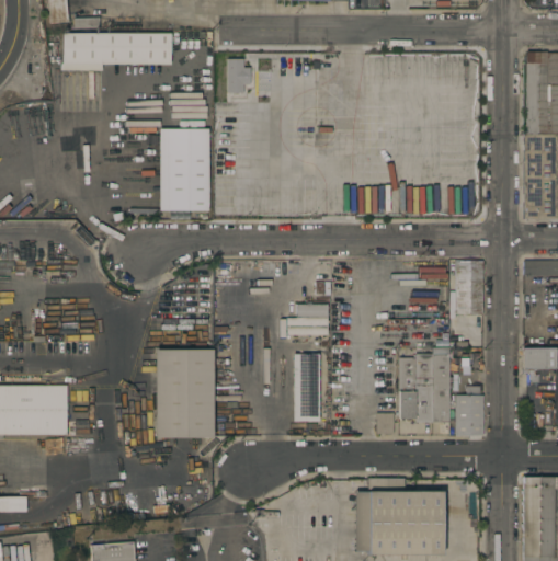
[(67,0),(69,22),(65,22),(66,29),(53,30),(49,0),(67,0)]
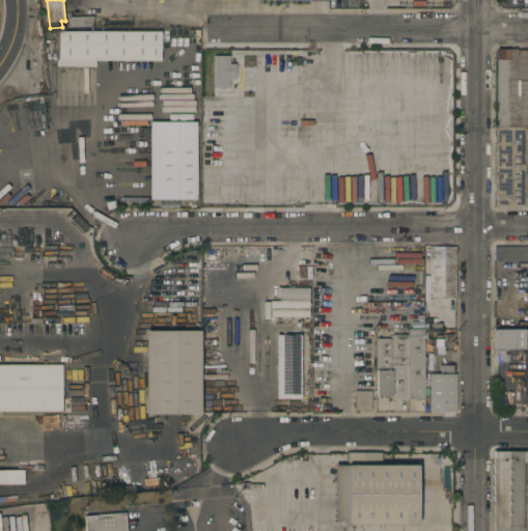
[(95,17),(95,27),(72,27),(71,18),(95,17)]
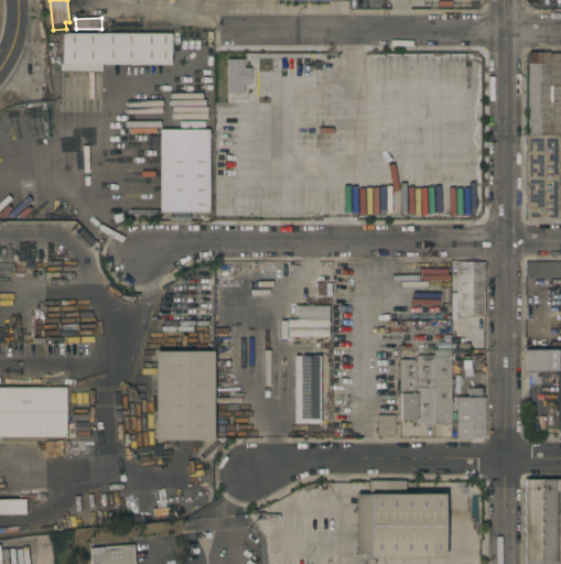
[(64,65),(64,33),(173,33),(173,65),(64,65)]
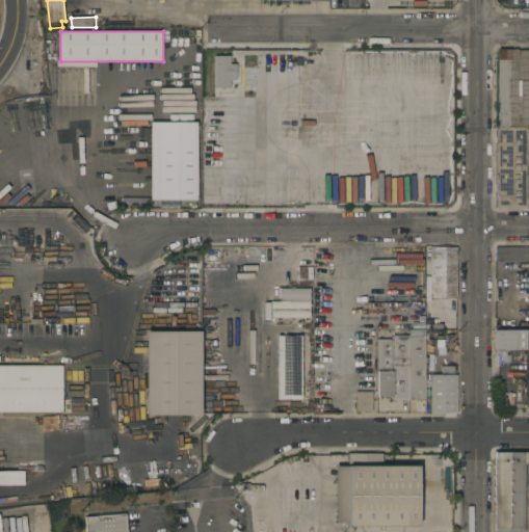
[(511,49),(520,49),(520,50),(528,50),(528,128),(511,128),(499,127),(500,49),(511,49)]
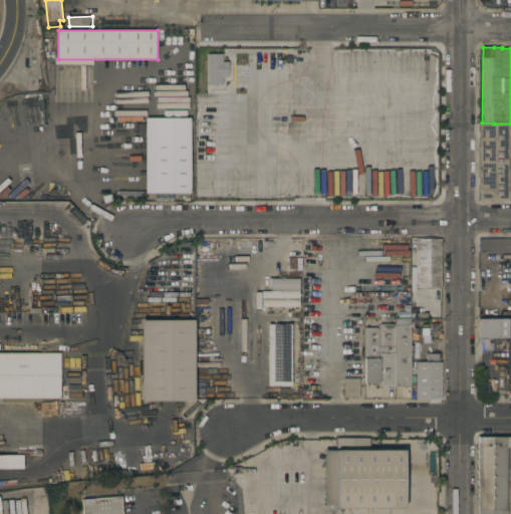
[(253,112),(203,112),(203,59),(227,59),(227,56),(253,56),(253,112)]
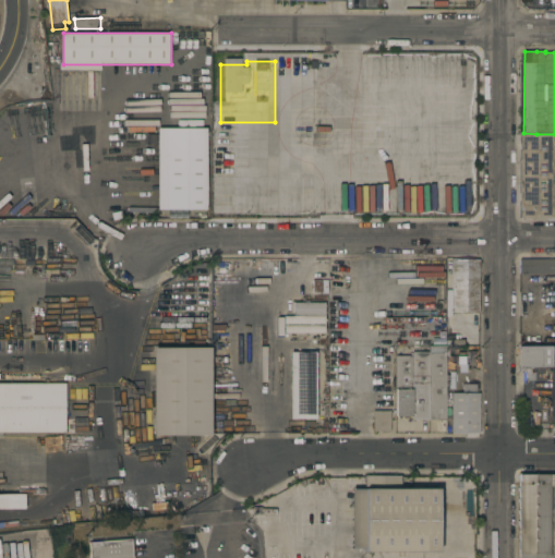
[(159,128),(209,129),(208,210),(159,209),(159,128)]
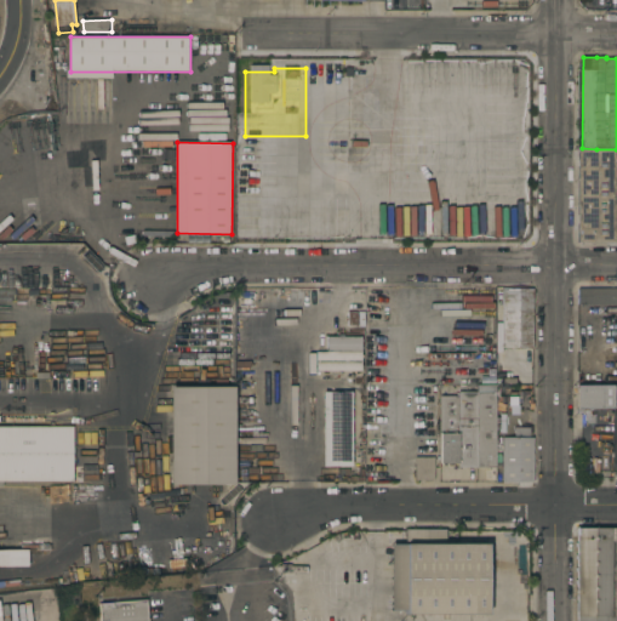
[(616,243),(580,241),(581,148),(582,148),(596,149),(616,149),(616,243)]
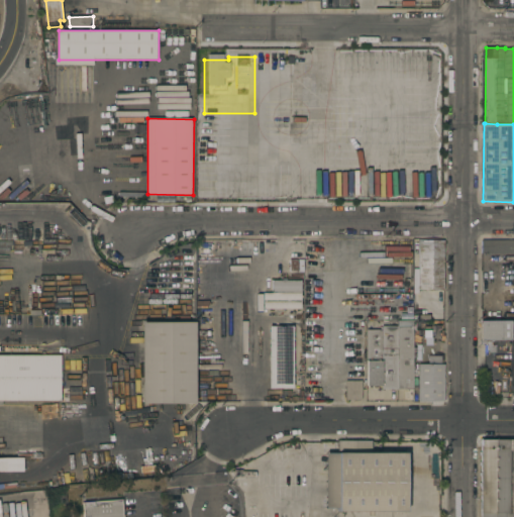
[(513,293),(500,293),(500,283),(512,282),(512,277),(511,277),(511,253),(483,253),(483,239),(513,239),(513,293)]
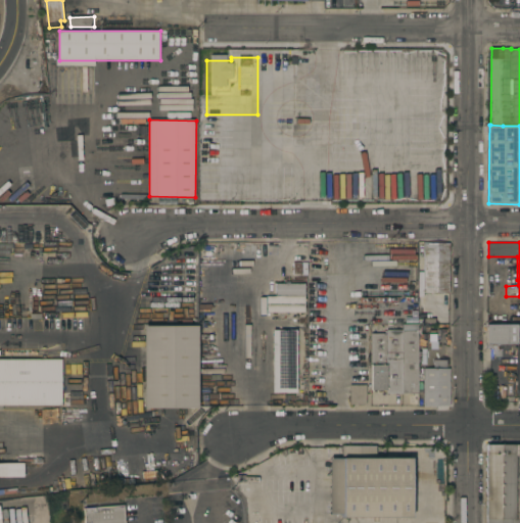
[(451,293),(426,293),(425,243),(451,243),(451,293)]
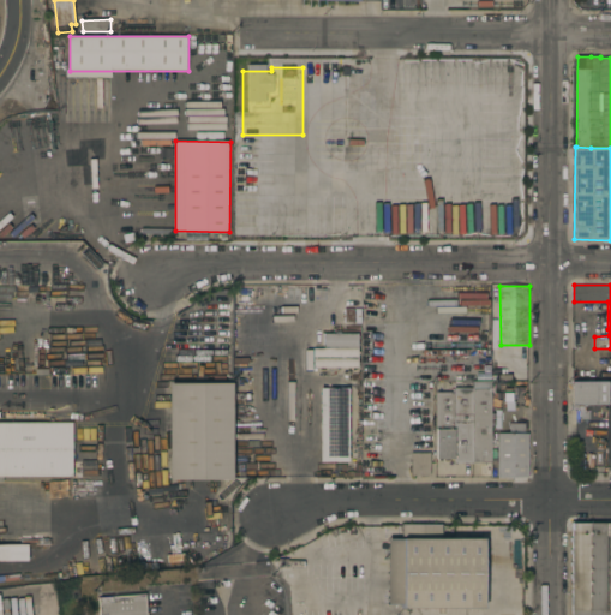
[(316,357),(316,348),(325,348),(325,334),(360,334),(360,357),(316,357)]
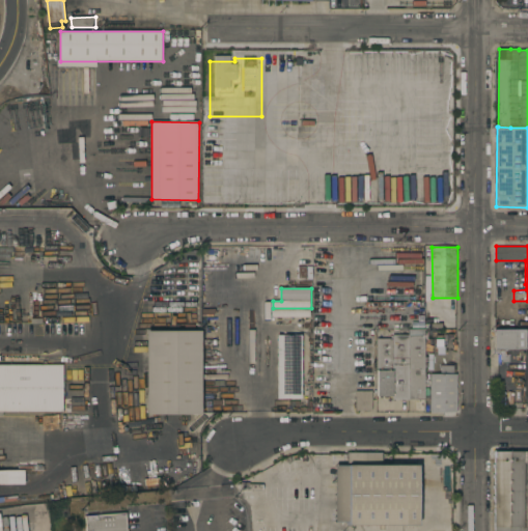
[(273,317),(273,309),(310,309),(310,317),(273,317)]
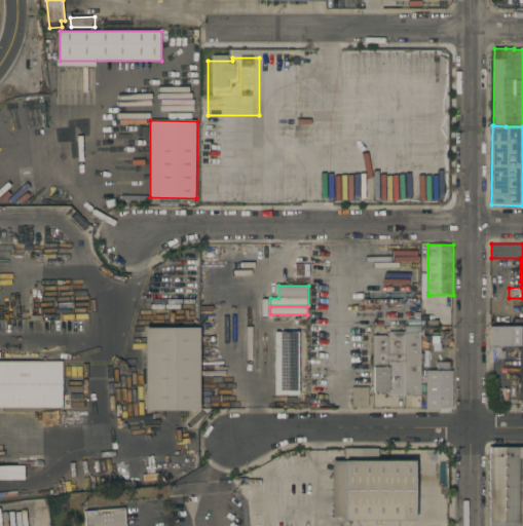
[(407,333),(410,333),(410,326),(421,326),(421,396),(407,396),(407,333)]
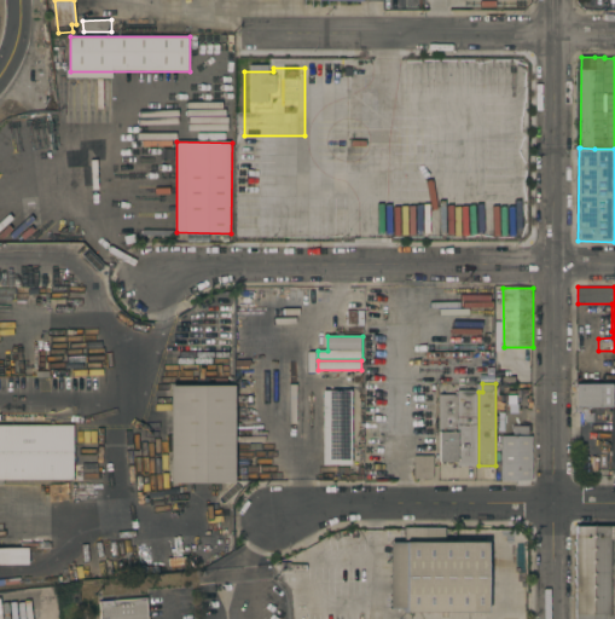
[(614,385),(614,408),(578,408),(578,385),(614,385)]
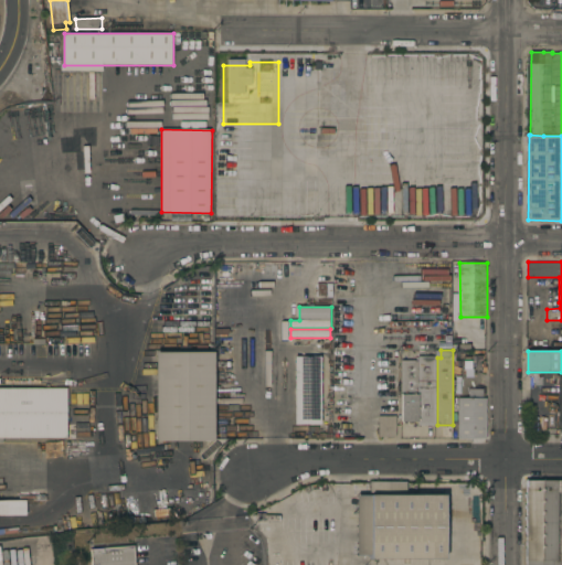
[(214,441),(215,353),(156,352),(156,441),(214,441)]
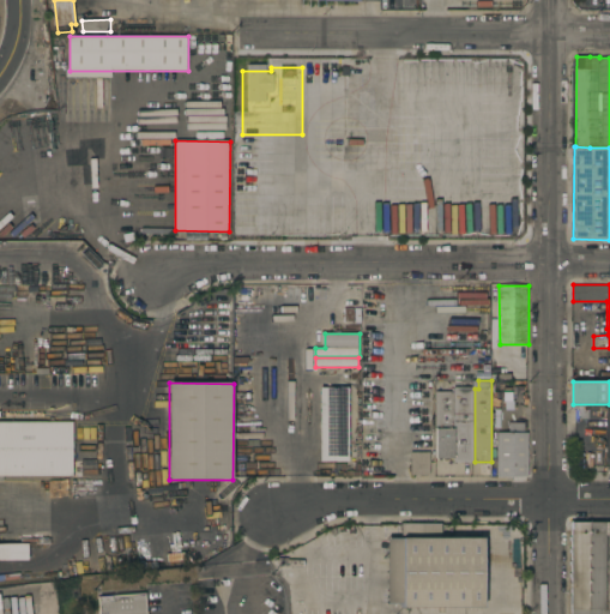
[(456,458),(438,458),(438,392),(438,385),(456,385),(456,389),(456,458)]
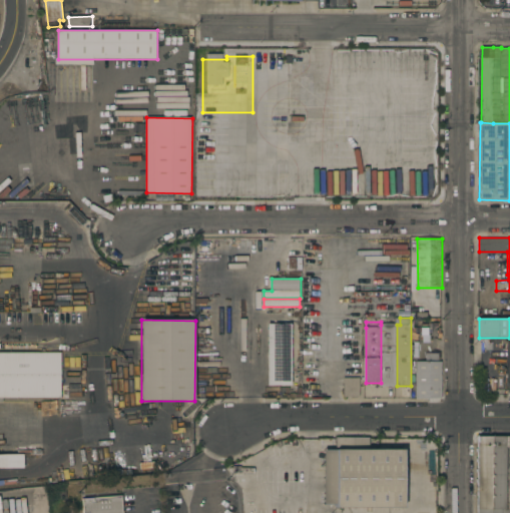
[(293,385),(269,385),(269,324),(293,324),(293,385)]
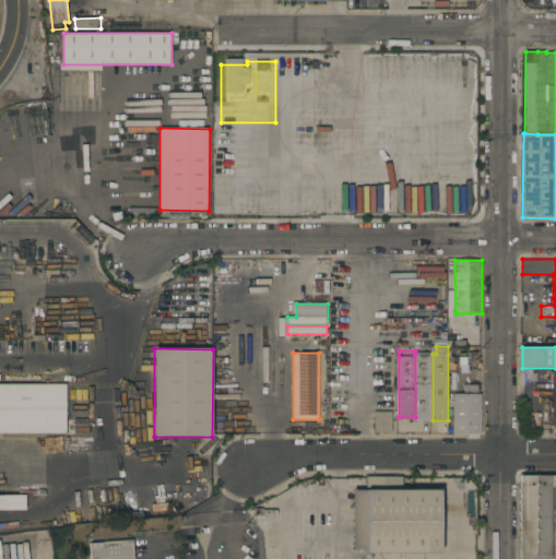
[(433,354),(433,420),(415,420),(415,417),(415,354),(433,354)]
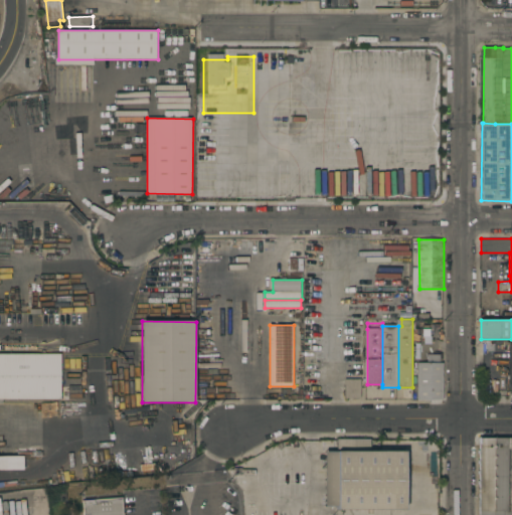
[(0,354),(62,354),(62,399),(0,399),(0,354)]
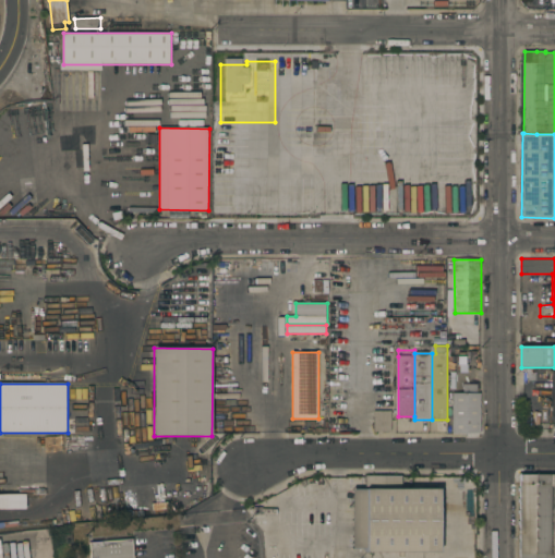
[(482,434),(454,434),(454,393),(482,393),(482,434)]
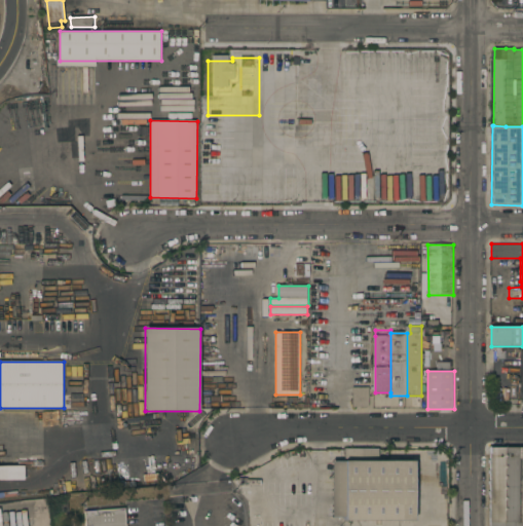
[(370,387),(370,407),(353,407),(353,387),(370,387)]
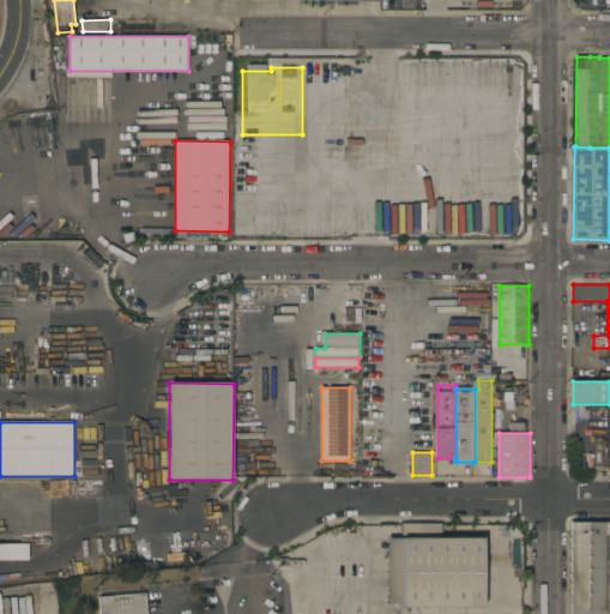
[(609,613),(573,613),(573,523),(609,523),(609,613)]
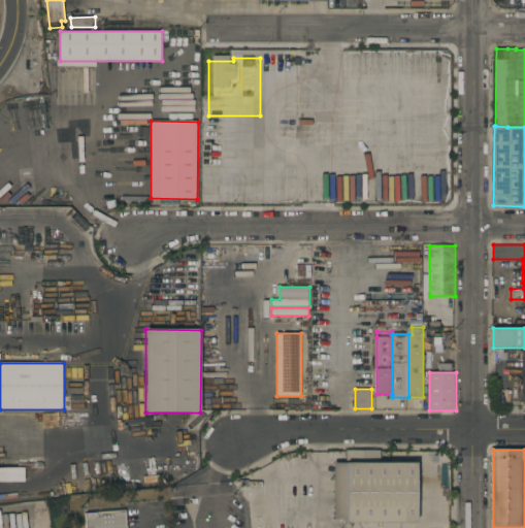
[(347,523),(347,519),(334,519),(334,463),(348,463),(348,451),(381,451),(381,463),(417,463),(417,523),(347,523)]
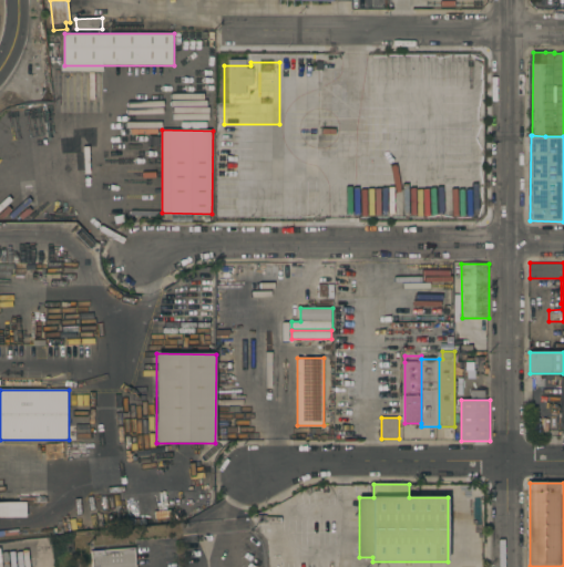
[(0,517),(27,517),(27,502),(0,503),(0,517)]
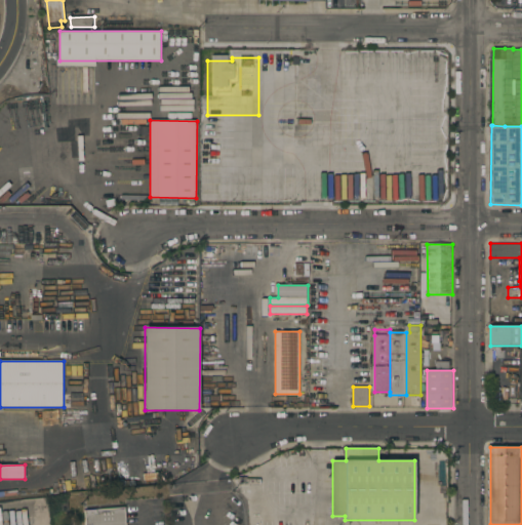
[(125,507),(126,524),(86,524),(85,511),(125,507)]
